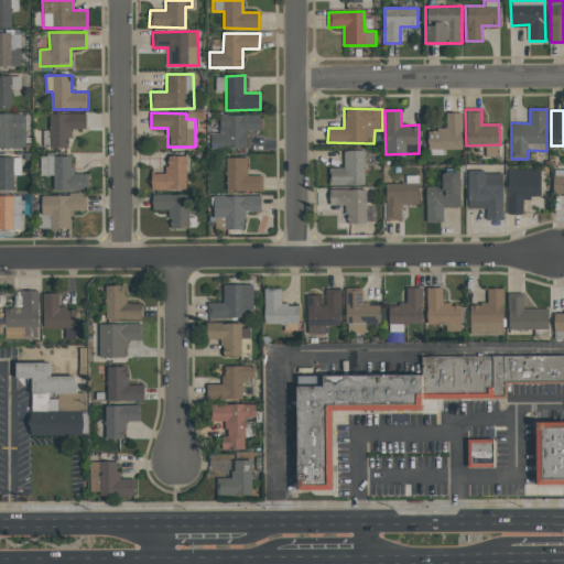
[(462,114),(446,112),(445,130),(427,129),(427,149),(461,150),(462,114)]
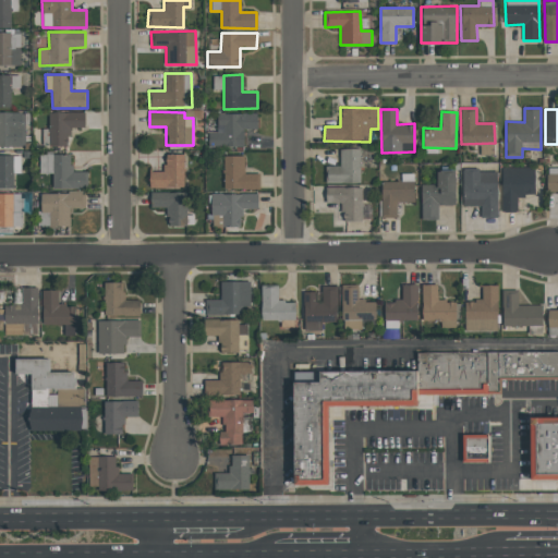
[(0,146),(22,146),(22,123),(28,123),(28,112),(0,112),(0,146)]
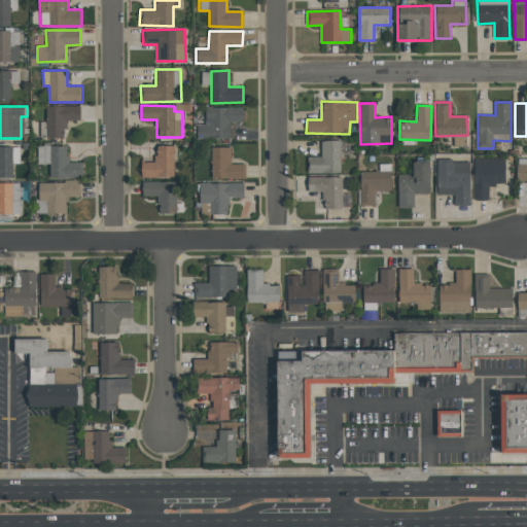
[(45,107),(46,139),(66,138),(65,120),(80,119),(80,106),(45,107)]
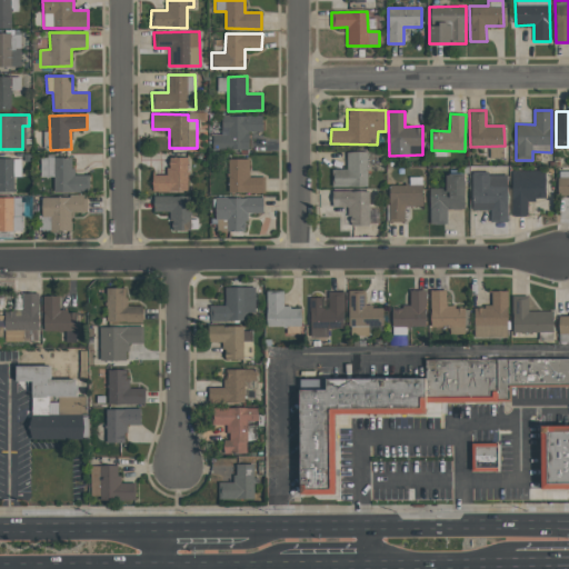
[(262,115),(221,116),(222,133),(212,133),(212,150),(249,150),(248,131),(262,131),(262,115)]
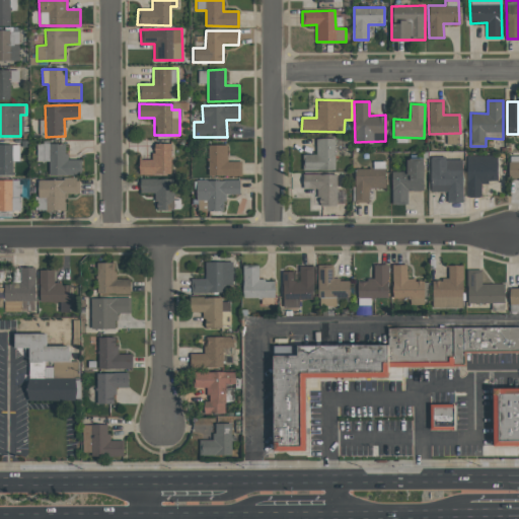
[(335,138),(315,139),(316,154),(303,155),(303,170),(336,170),(335,138)]
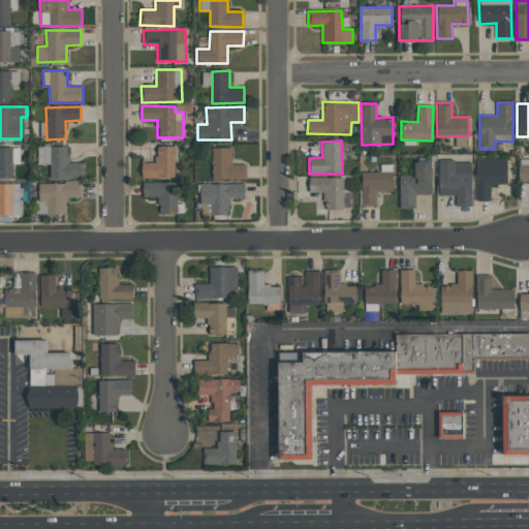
[(50,179),(83,178),(83,162),(68,162),(67,146),(37,147),(38,165),(50,164),(50,179)]
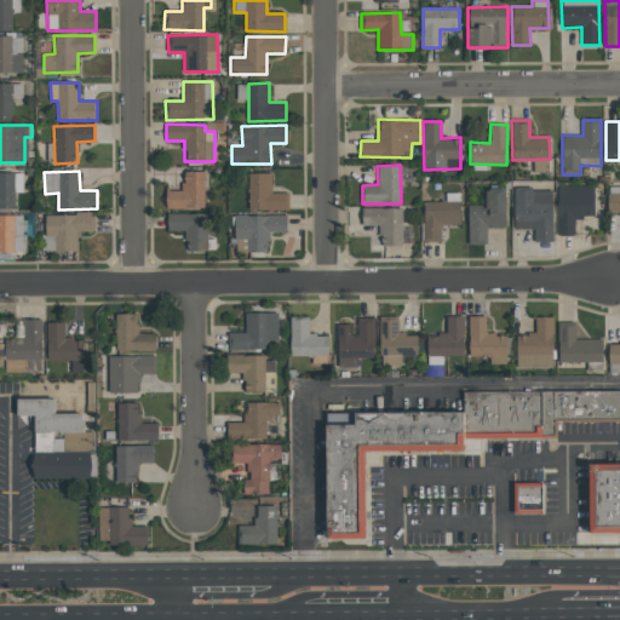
[(166,210),(205,208),(204,171),(182,171),(183,190),(166,190),(166,210)]
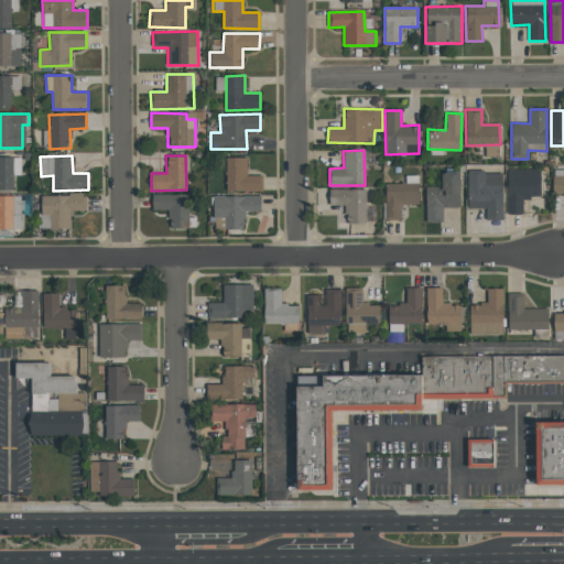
[(225,191),(262,192),(262,175),(247,175),(247,158),(226,158),(225,191)]
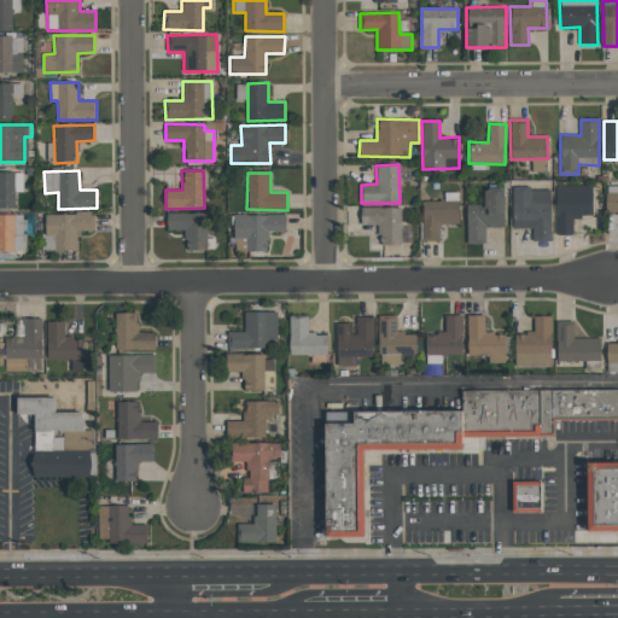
[(557,234),(573,234),(573,216),(593,216),(592,185),(555,185),(557,234)]
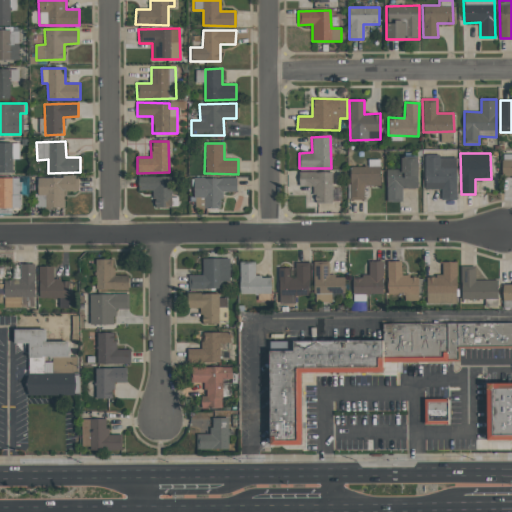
[(511,154),(501,154),(501,177),(511,177),(511,154)]
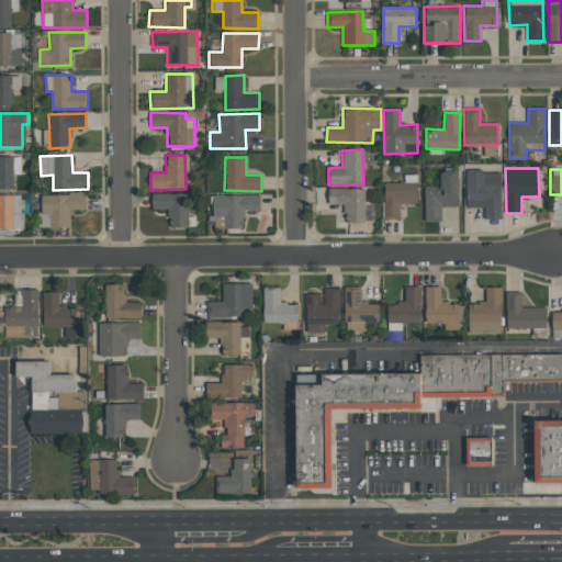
[(501,172),(465,172),(467,208),(484,208),(484,220),(502,218),(501,172)]
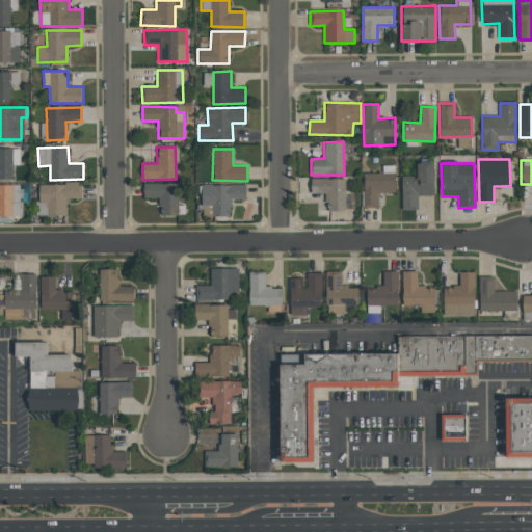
[(434,195),(433,164),(417,164),(417,176),(401,176),(401,209),(418,209),(418,195),(434,195)]
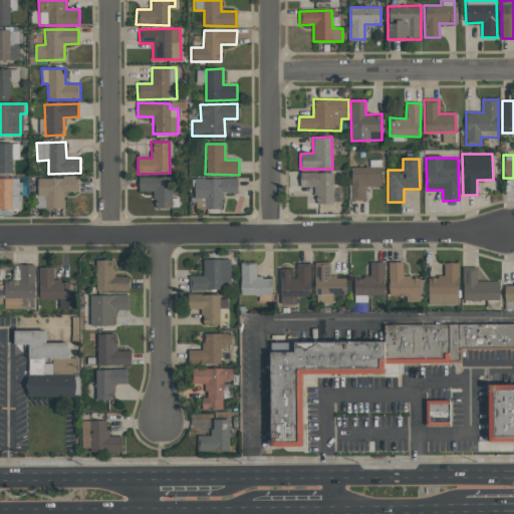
[(350,201),(365,201),(365,187),(381,187),(380,160),(369,160),(369,167),(350,168),(350,201)]
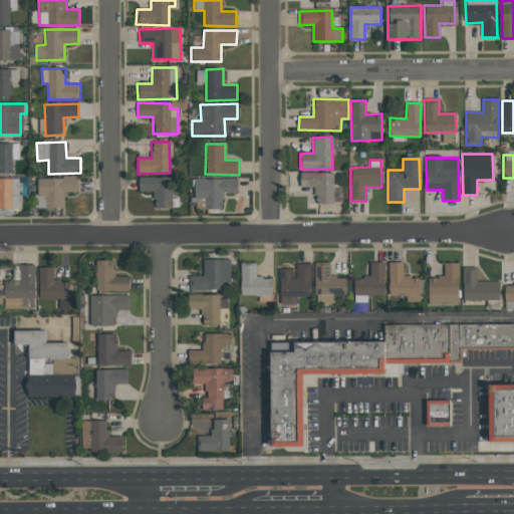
[(300,187),(312,187),(312,203),(340,203),(340,179),(334,179),(334,173),(300,172),(300,187)]
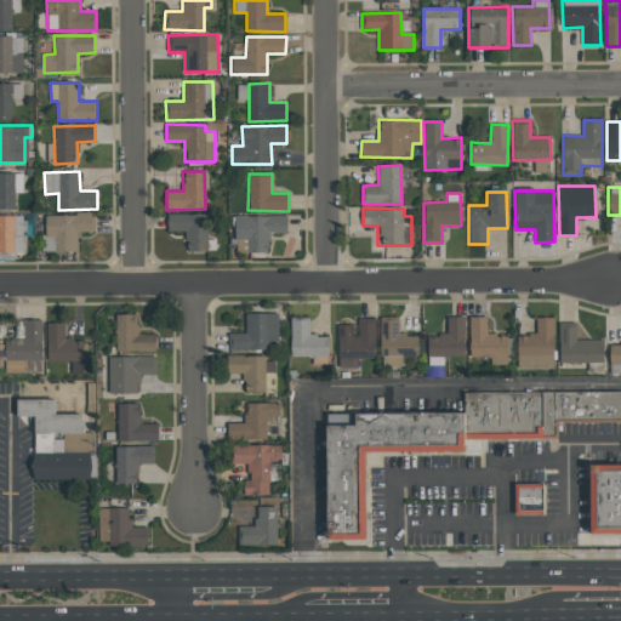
[(95,232),(95,215),(45,214),(45,251),(78,252),(78,232),(95,232)]
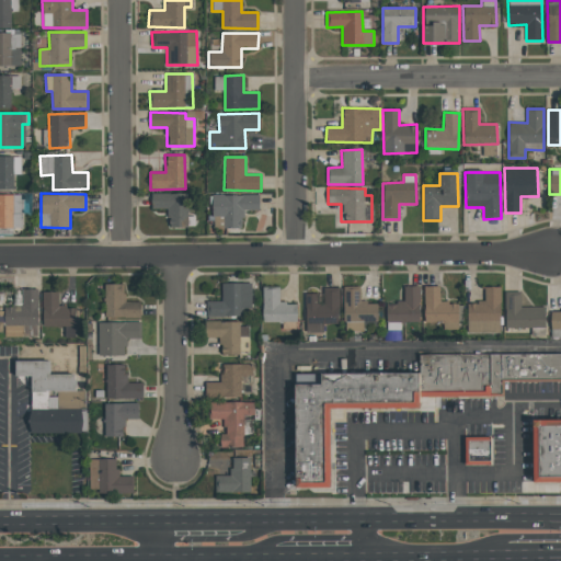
[(260,195),(213,194),(212,217),(224,217),(224,228),(242,228),(243,210),(260,210),(260,195)]
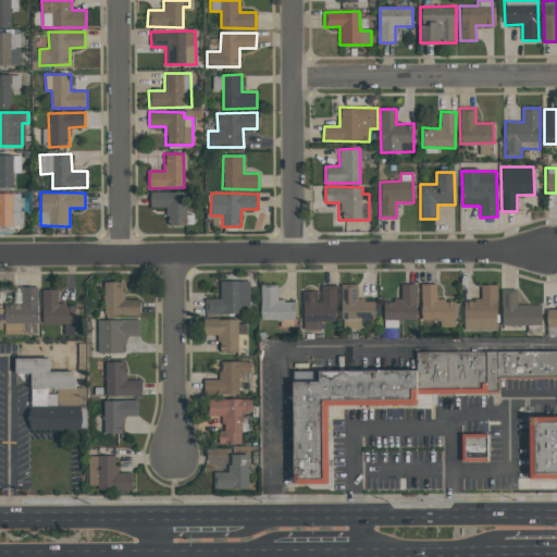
[(249,280),(219,281),(220,298),(206,299),(206,316),(242,314),(242,307),(250,306),(249,280)]
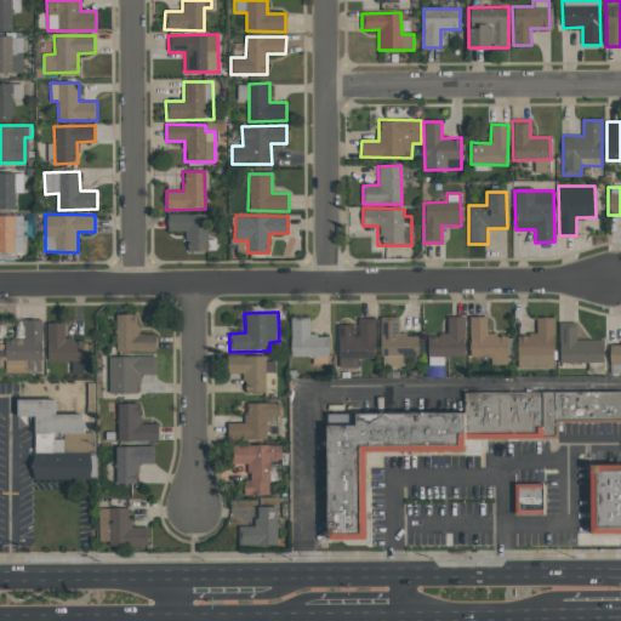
[(155,334),(137,334),(137,314),(117,314),(115,351),(155,352),(155,334)]
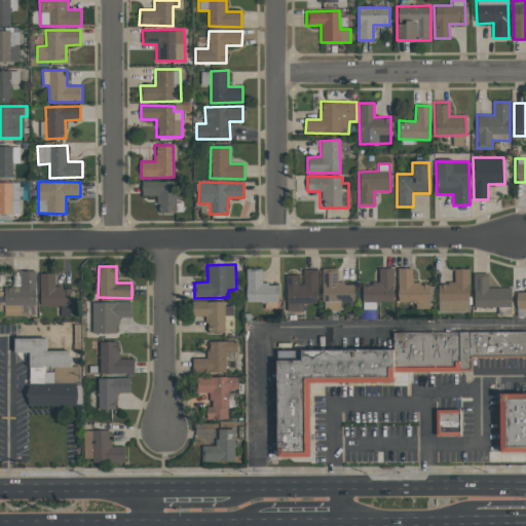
[(340,310),(340,302),(354,301),(353,283),(338,284),(338,268),(322,268),(323,310),(340,310)]
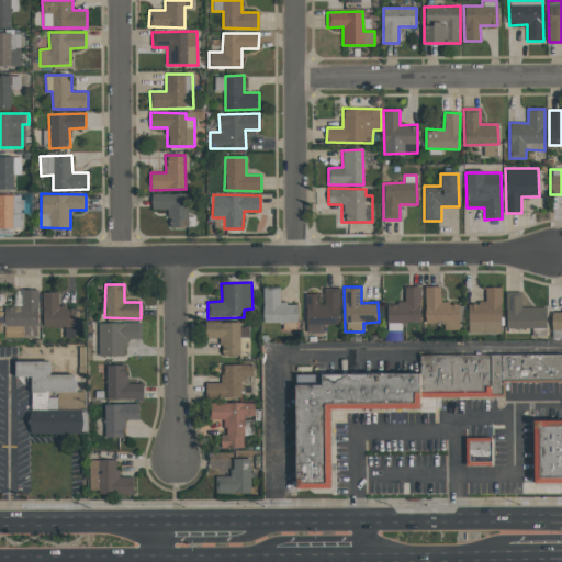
[(388,304),(386,323),(419,323),(420,287),(404,287),(404,304),(388,304)]
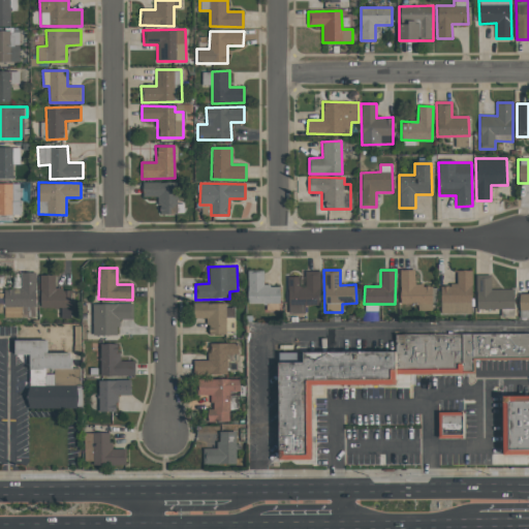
[(433,310),(432,285),(414,285),(414,270),(399,270),(400,304),(418,304),(418,311),(433,310)]
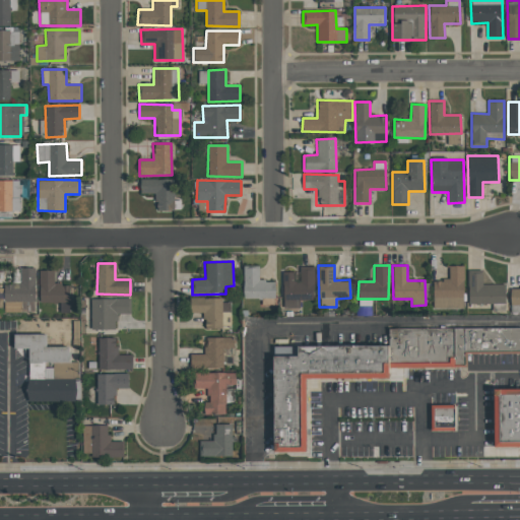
[(275,299),(275,281),(259,280),(259,266),(244,266),(243,299),(275,299)]
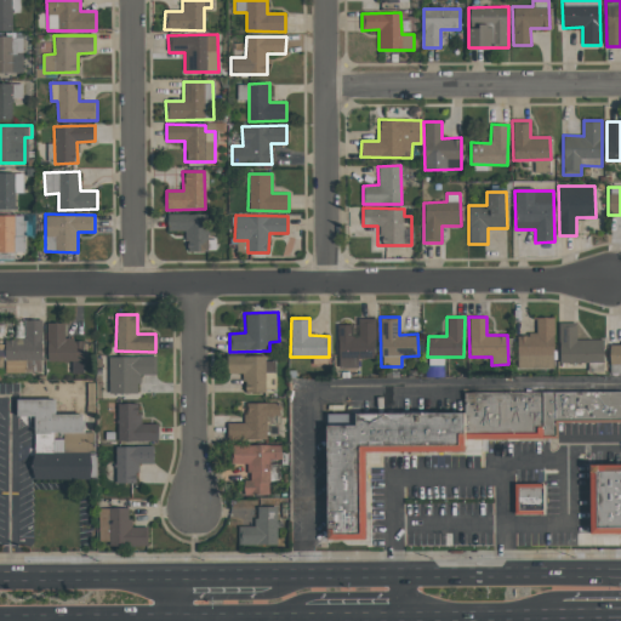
[(375,359),(376,318),(358,318),(358,335),(352,335),(353,325),(339,325),(337,366),(358,368),(359,358),(375,359)]
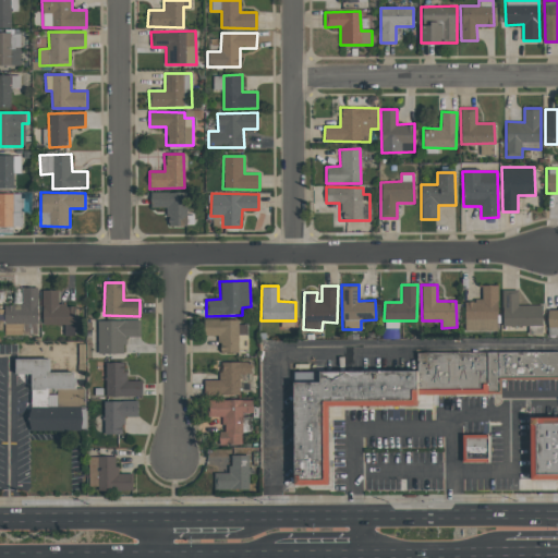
[(465,331),(498,330),(497,286),(482,286),(482,301),(464,301),(465,331)]
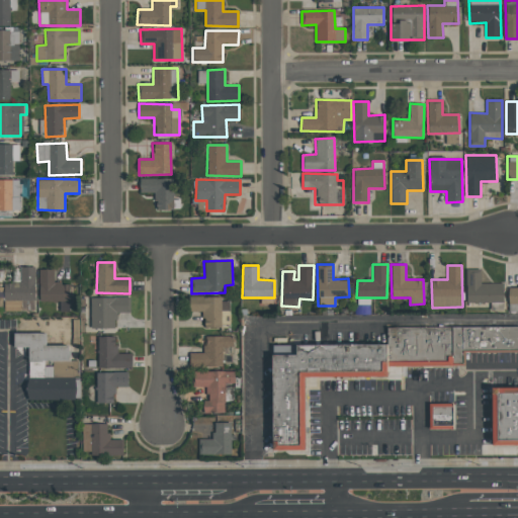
[(70,283),(54,283),(54,269),(39,269),(38,301),(60,301),(60,312),(70,312),(70,283)]
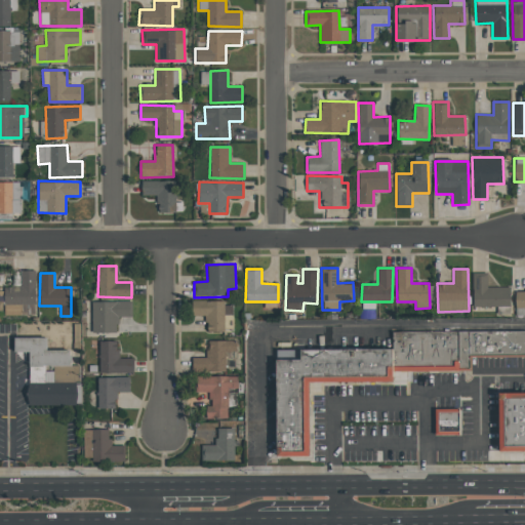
[(510,287),(487,287),(487,273),(473,273),(473,307),(511,307),(510,287)]
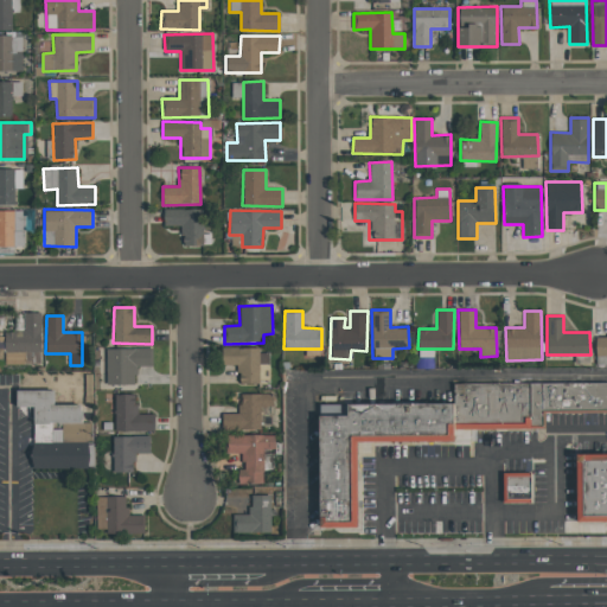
[(596,365),(606,364),(606,336),(596,336),(596,365)]
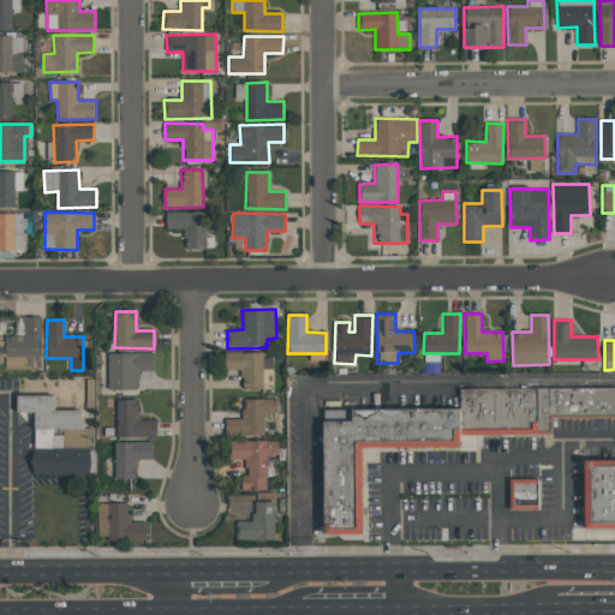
[(155,371),(154,352),(108,353),(108,390),(138,389),(138,371),(155,371)]
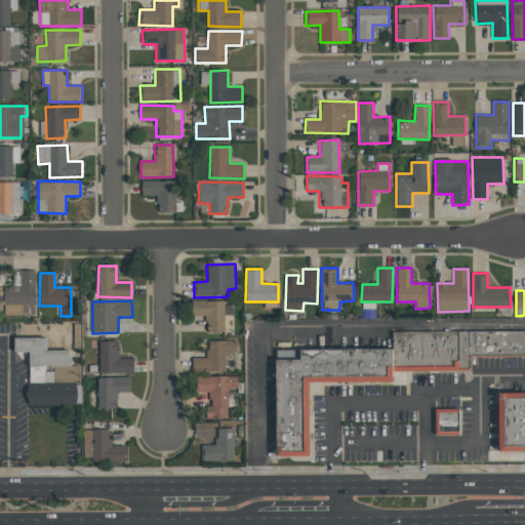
[(233,331),(233,301),(194,301),(194,316),(206,316),(206,331),(233,331)]
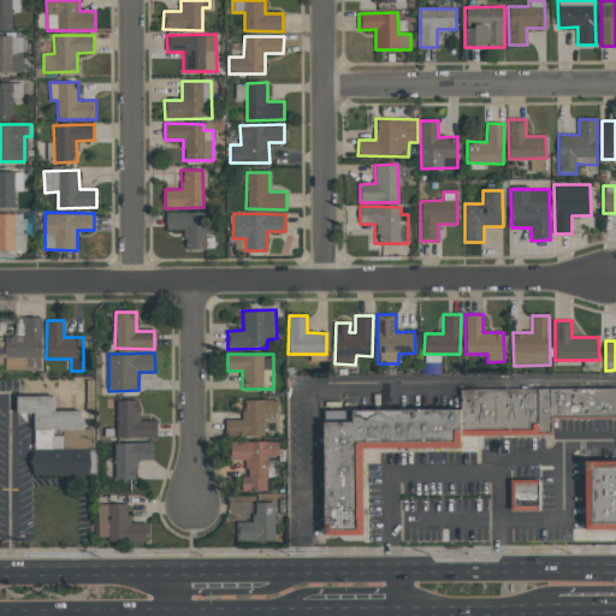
[(615,388),(615,419),(554,419),(554,436),(462,436),(462,446),(363,446),(363,538),(324,538),(324,421),(353,421),(353,409),(462,409),(462,389),(615,388)]
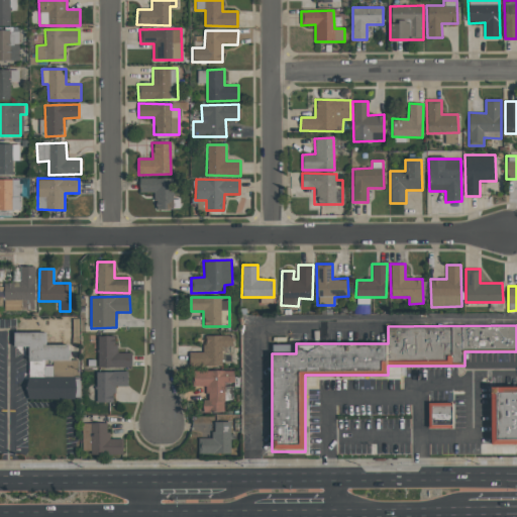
[(28,376),(75,376),(78,376),(78,359),(70,359),(70,344),(45,344),(45,332),(13,332),(13,346),(28,346),(28,376)]
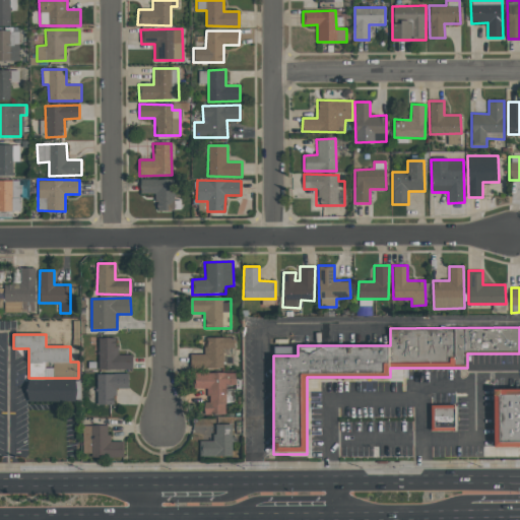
[(132,369),(132,355),(117,355),(117,337),(99,338),(99,370),(132,369)]
